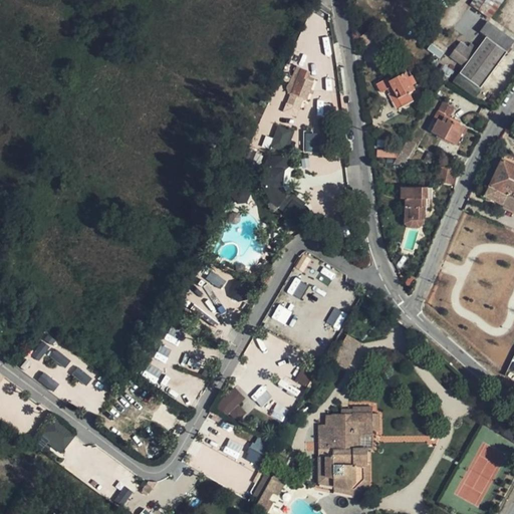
[(469,0),(477,6),(489,15),(500,0),(469,0)]
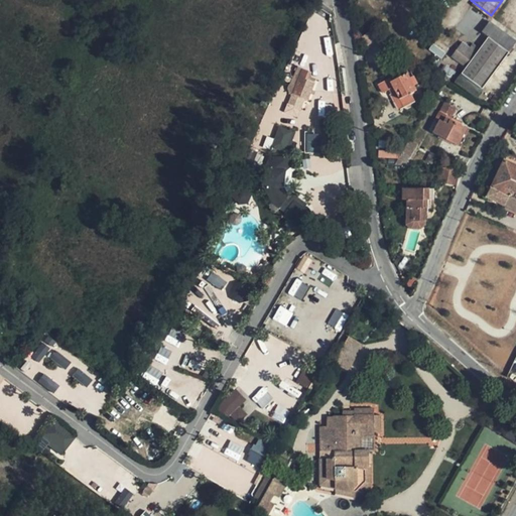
[(509,48),(488,32),(479,45),(466,62),(463,69),(483,84),(509,48)]
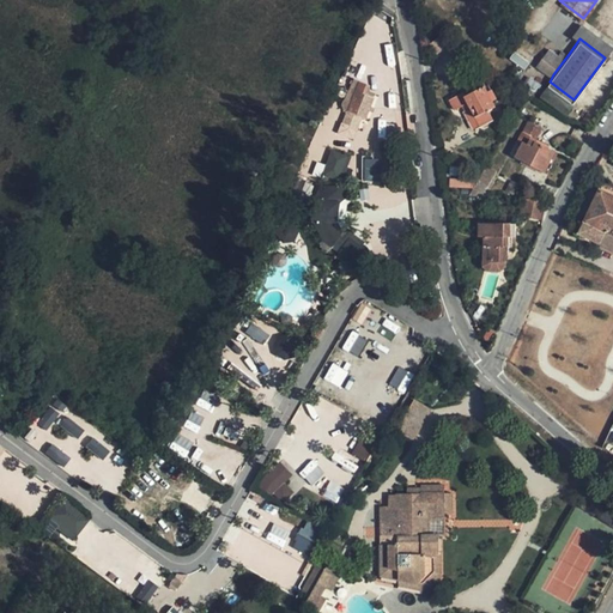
[(369,49),(358,44),(347,65),(358,71),(369,49)]
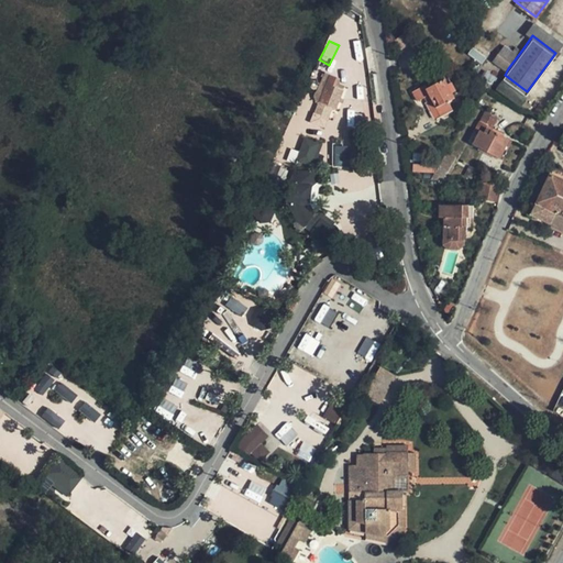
[(508,68),(522,50),(515,43),(509,50),(501,44),(492,56),(508,68)]
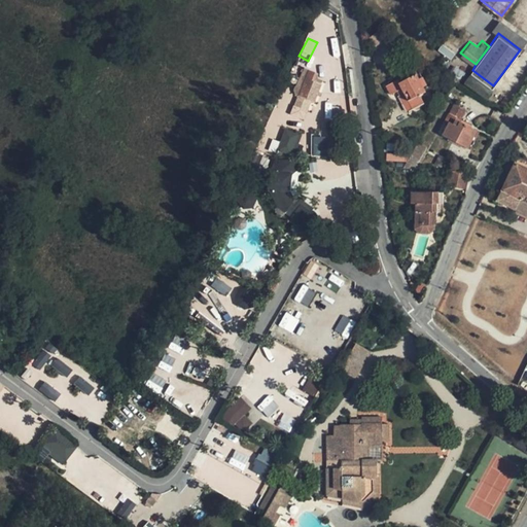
[(462,67),(452,62),(449,68),(459,74),(462,67)]
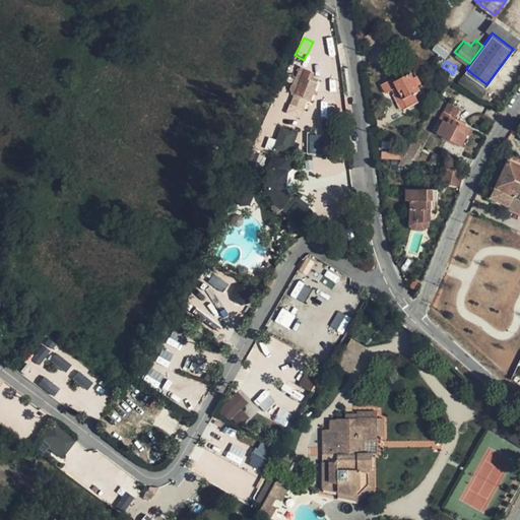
[(295,94),(305,69),(301,67),(293,85),(290,86),(290,88),(290,90),(291,92),(293,93),(295,94)]
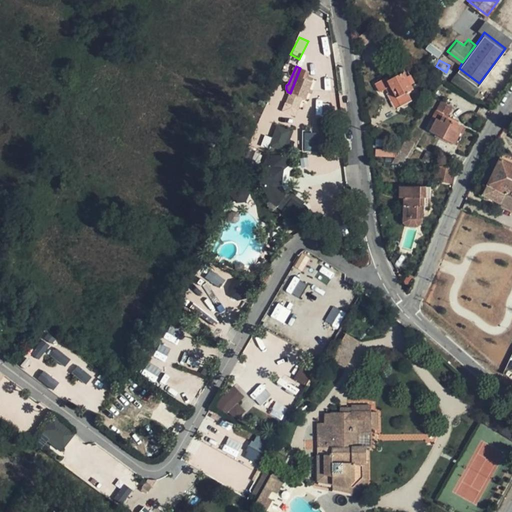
[(305,99),(312,82),(303,78),(306,70),(300,68),(290,93),(286,103),(298,108),(301,98),(305,99)]
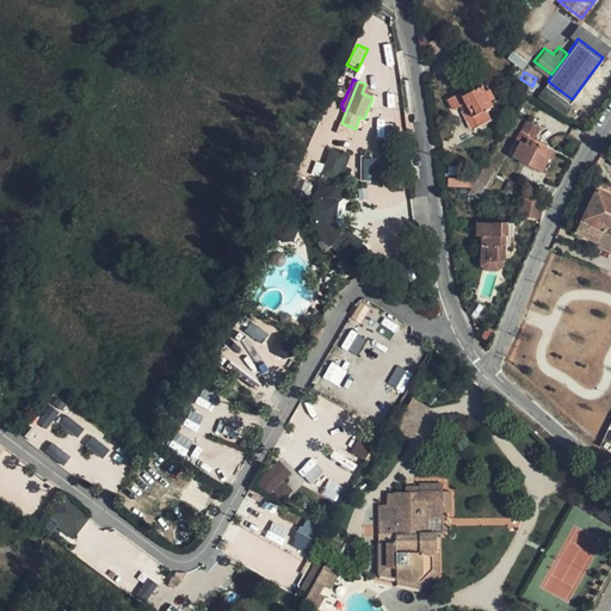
[(539,92),(565,110),(572,99),(548,81),(539,92)]
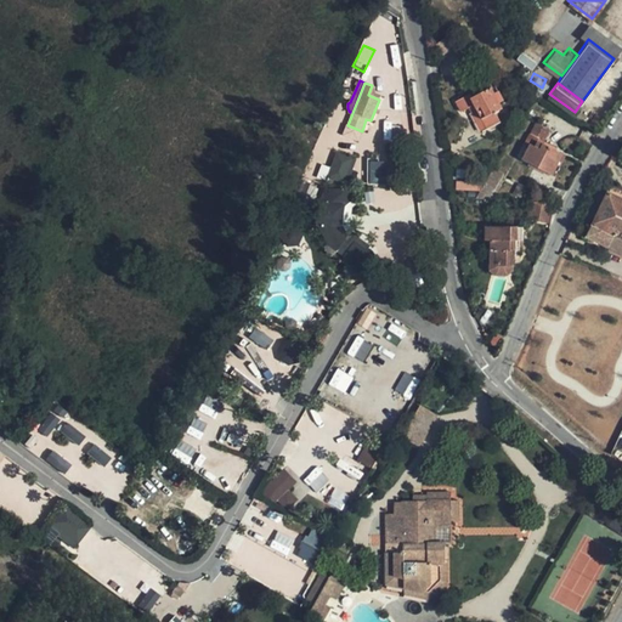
[(375,88),(372,85),(368,95),(379,100),(382,96),(373,92),(375,88)]
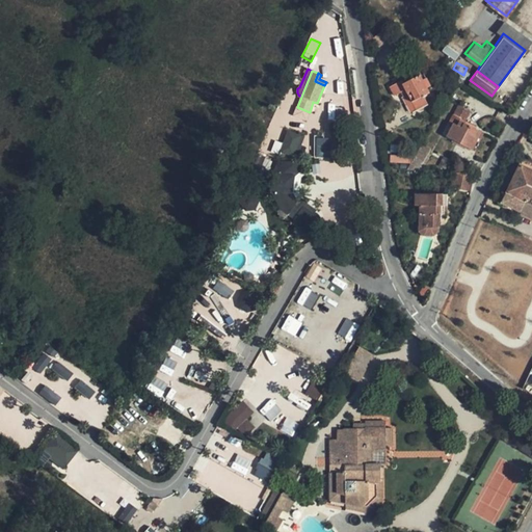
[(425,74),(409,80),(408,78),(391,86),(396,96),(407,90),(418,112),(430,106),(425,95),(430,91),(428,88),(431,86),(425,74)]
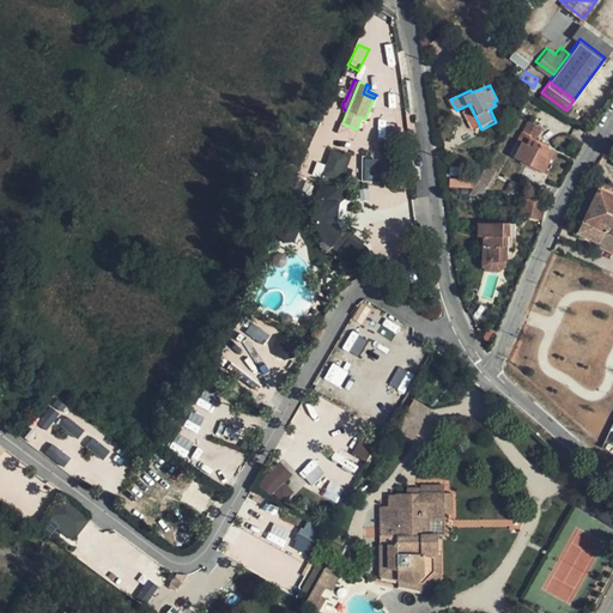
[(545,174),(556,153),(538,144),(546,131),(532,122),(522,141),(527,144),(519,159),(545,174)]
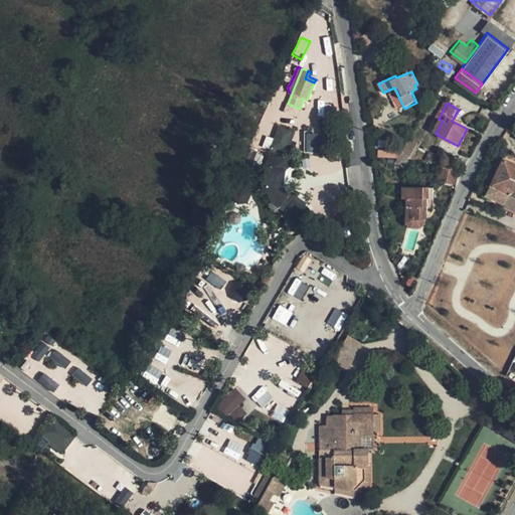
[(300,109),(288,104),(285,112),(296,117),(300,109)]
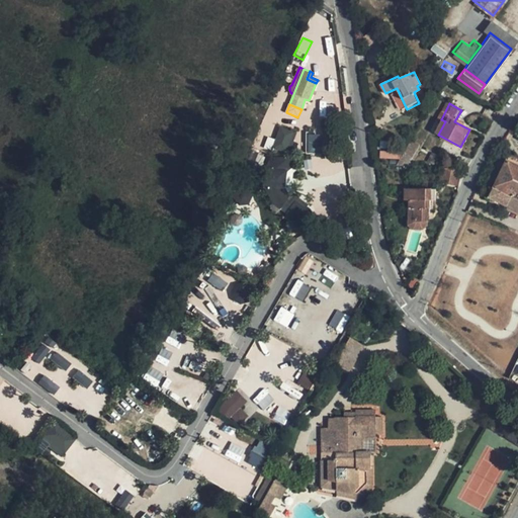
[(275,140),(271,151),(285,152),(292,132),(280,127),(275,140)]
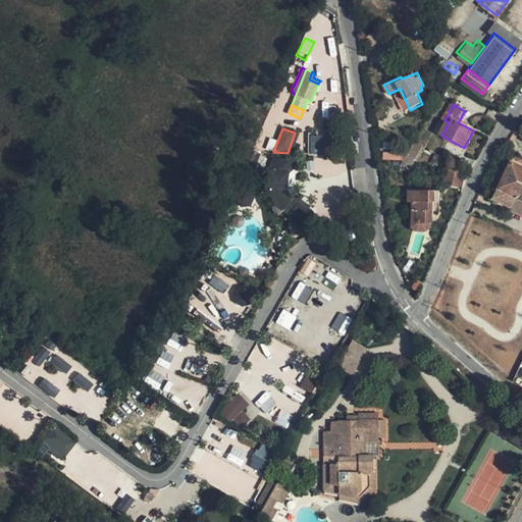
[(332,144),(310,144),(310,154),(343,154),(343,129),(332,129),(332,144)]
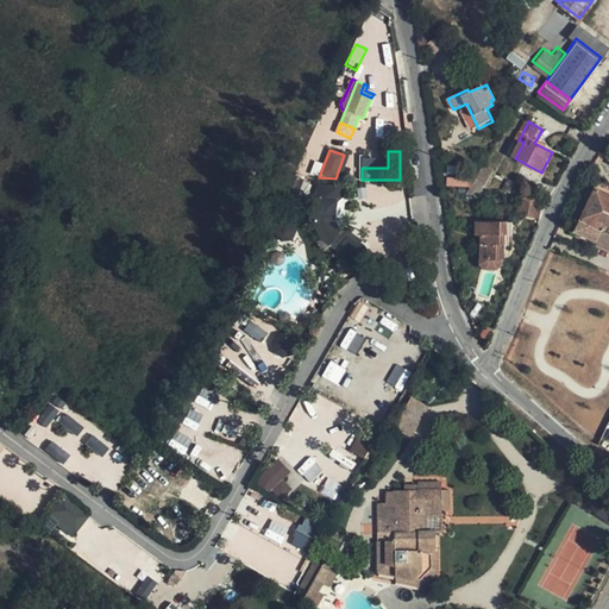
[(349,157),(344,155),(336,179),(336,180),(347,180),(347,171),(343,171),(349,157)]
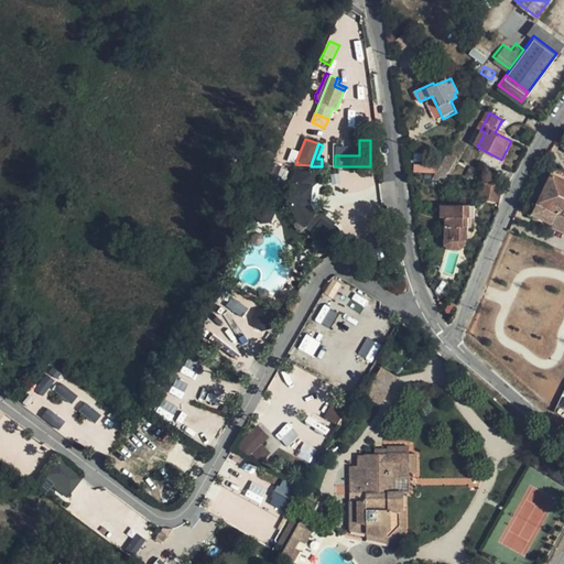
[(295,164),(300,152),(292,150),(288,161),(295,164)]
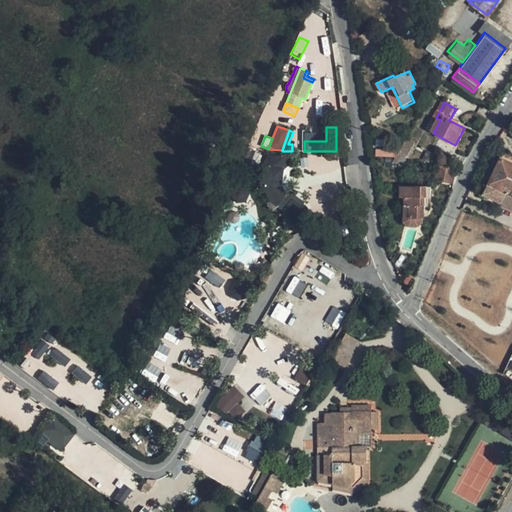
[(404,151),(399,163),(407,163),(411,155),(416,145),(409,142),(404,151)]
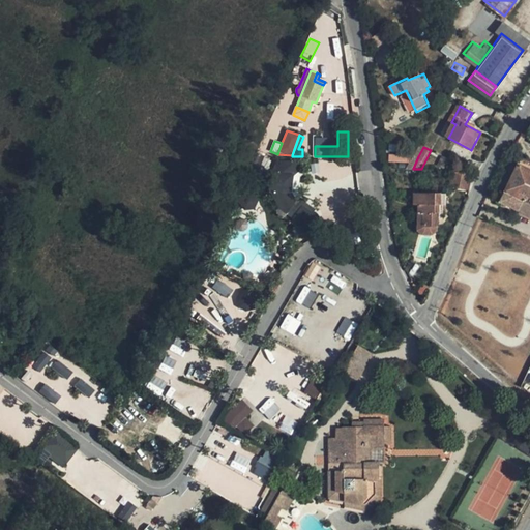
[(258,173),(265,156),(259,153),(253,171),(258,173)]
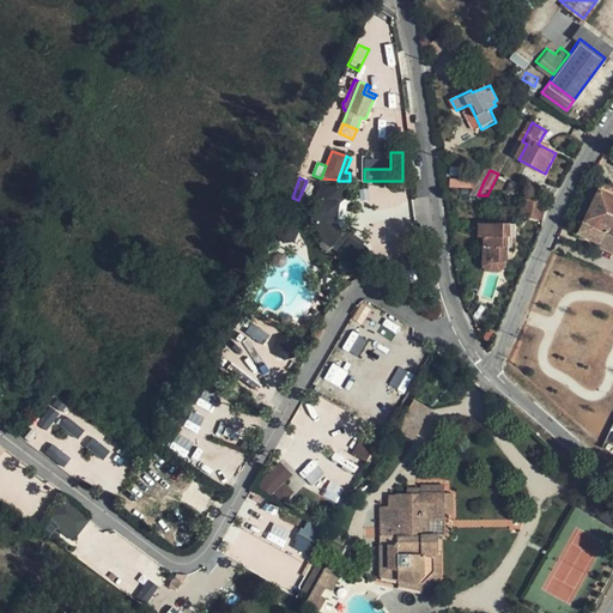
[(477,178),(455,178),(455,187),(477,188),(477,178)]
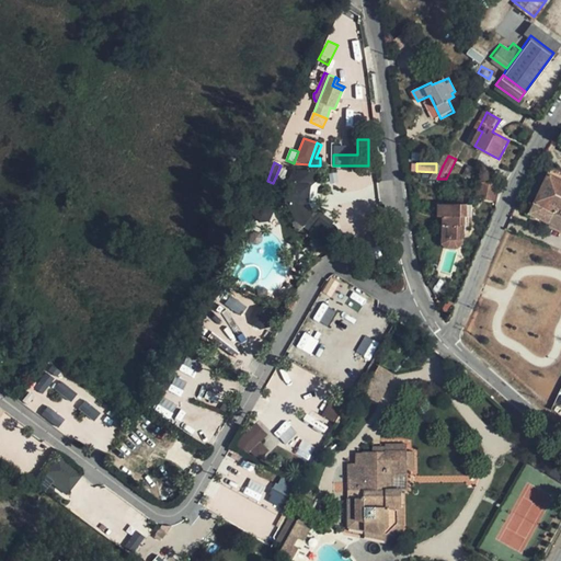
[(288,168),(281,165),(272,186),(279,190),(288,168)]
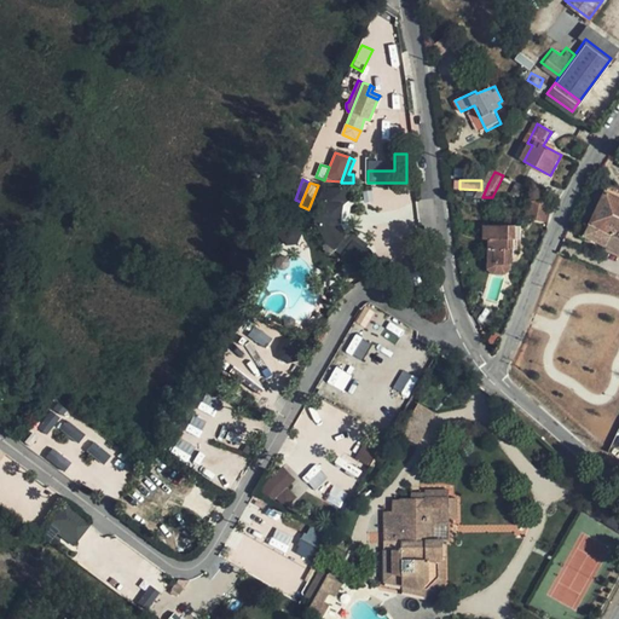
[(339,224),(340,220),(341,220),(342,218),(343,212),(342,209),(341,209),(342,204),(351,197),(351,187),(323,189),(318,201),(314,220),(327,243),(345,256),(341,260),(348,265),(351,261),(365,271),(369,266),(365,262),(369,261),(371,259),(371,255),(371,252),(368,248),(365,248),(364,249),(345,235),(339,224)]
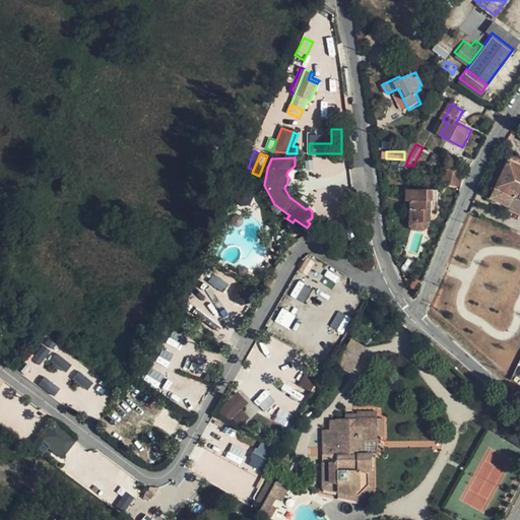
[(492,198),(519,211),(519,165),(510,160),(492,198)]
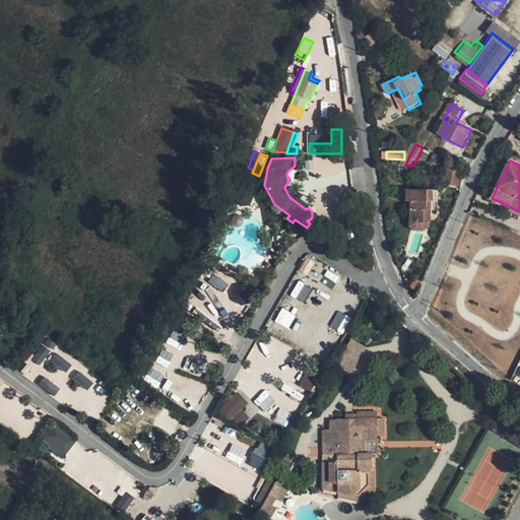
[(299,170),(295,166),(287,172),(286,176),(287,176),(288,178),(287,183),(286,185),(285,185),(284,188),(289,197),(306,209),(307,208),(309,206),(300,200),(301,198),(294,193),(291,189),(294,174),(299,170)]
